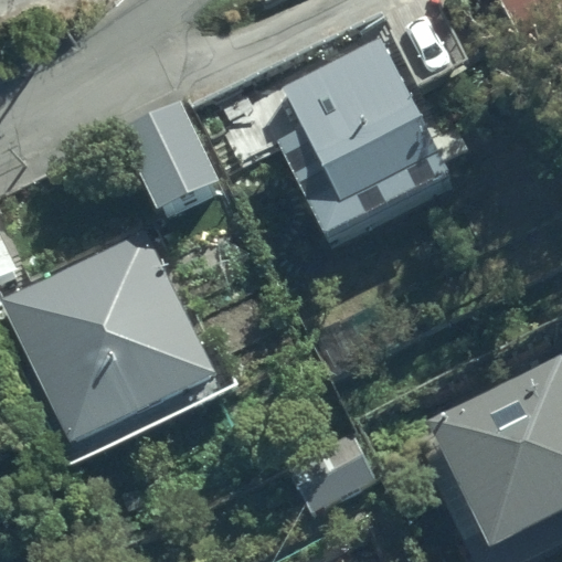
[(181,106),(120,136),(161,215),(221,186),(181,106)]
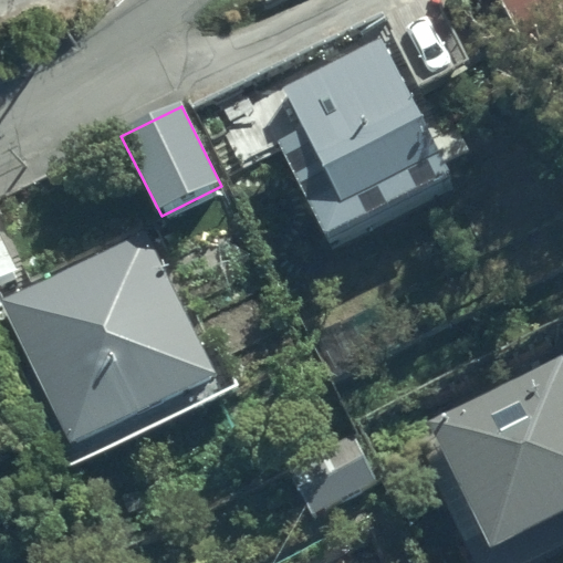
[(0,280),(18,272),(0,232),(0,280)]
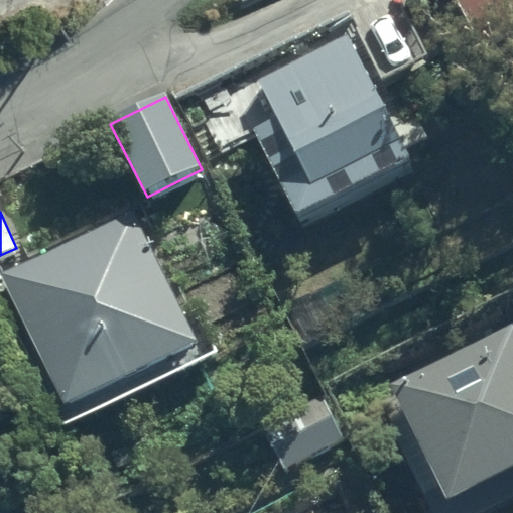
[(137,213),(0,278),(66,408),(202,340),(137,213)]
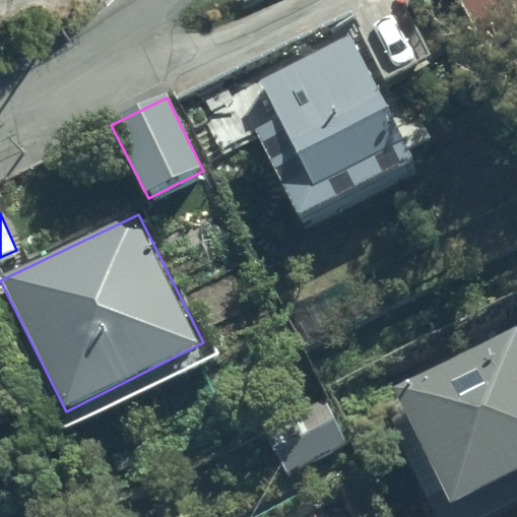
[(402,403),(385,410),(436,516),(499,516),(516,508),(516,326),(394,385),(402,403)]
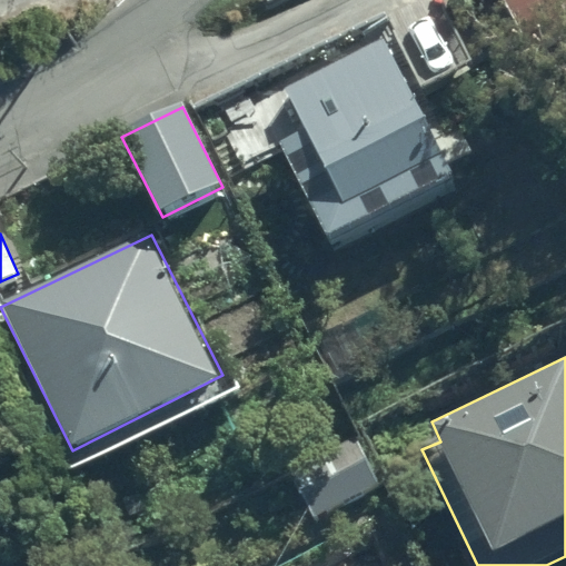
[(355,435),(288,470),(313,519),(379,485),(355,435)]
